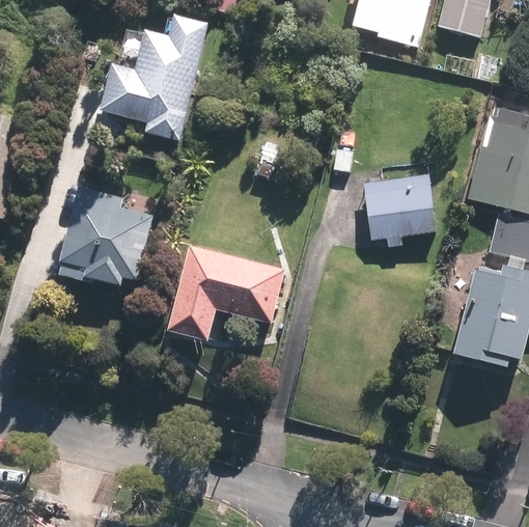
[(206,0),(205,5),(232,11),(234,0),(206,0)]
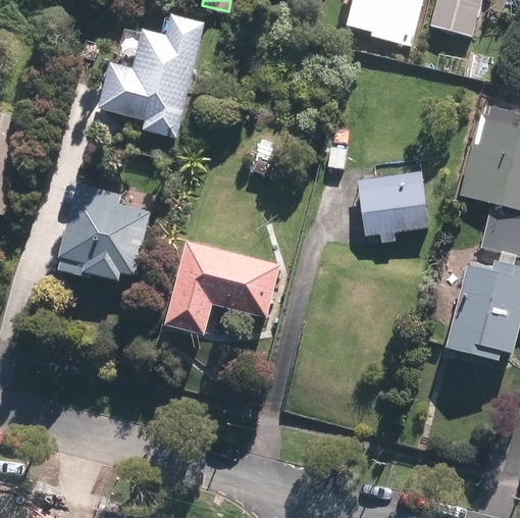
[(415,46),(426,0),(352,0),(346,26),(371,32),(371,36),(415,46)]
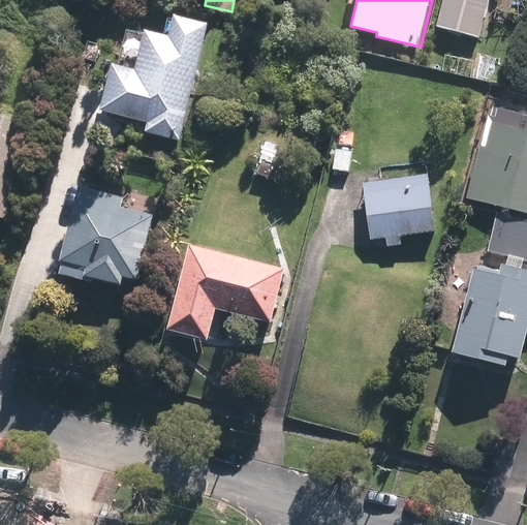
[(441,0),(436,26),(479,36),(489,0),(441,0)]
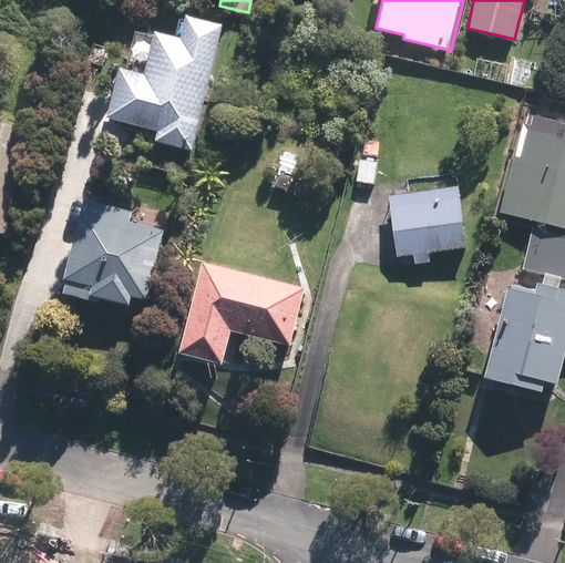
[(191,150),(221,26),(184,18),(178,40),(151,33),(142,75),(115,69),(104,119),(156,131),(154,141),(191,150)]
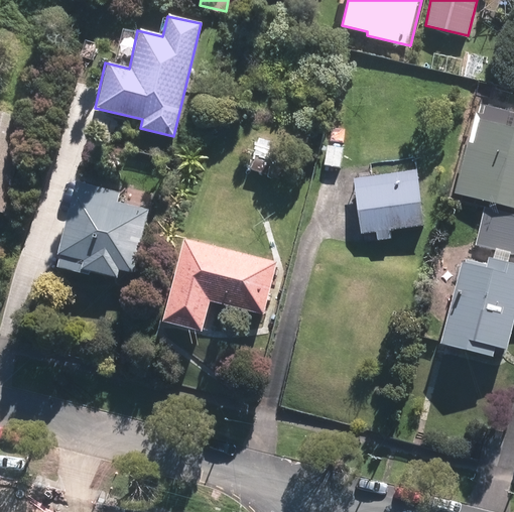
[(0,211),(3,212),(22,138),(27,139),(31,122),(0,114),(0,211)]
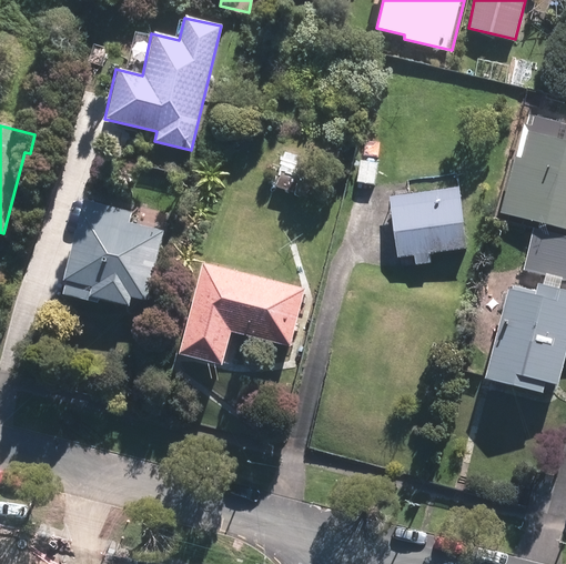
[(565,225),(565,139),(521,129),(514,154),(507,153),(494,209),(565,225)]
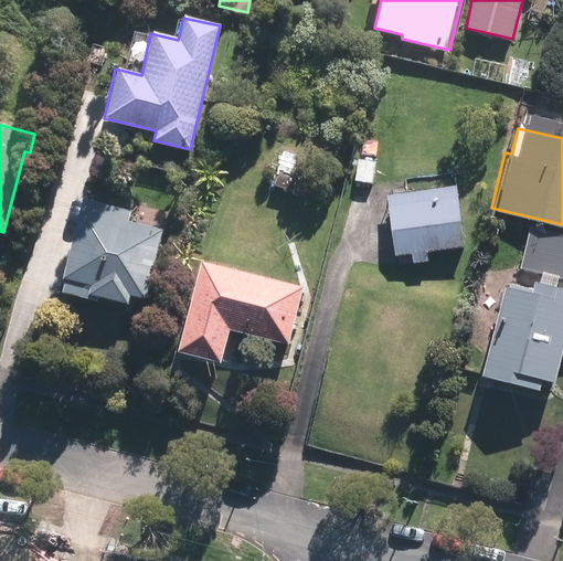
[(371,157),(353,154),(351,175),(369,178),(371,157)]
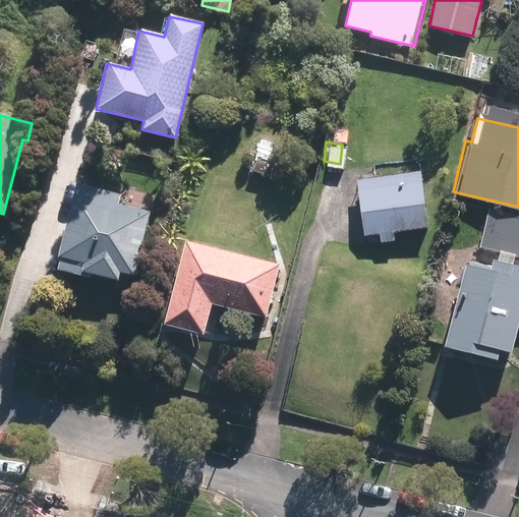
[(269,156),(251,151),(247,167),(265,172),(269,156)]
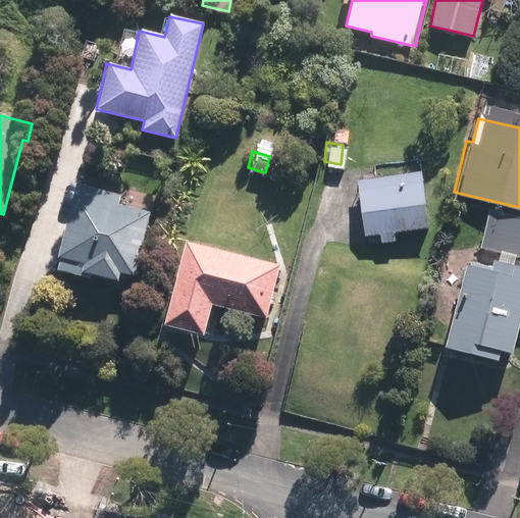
[(417,169),(354,175),(360,231),(423,224),(417,169)]
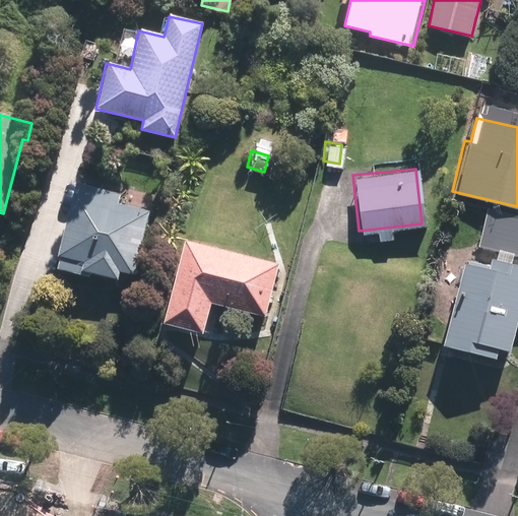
[(133,277),(149,211),(118,203),(120,195),(74,184),(55,258),(59,259),(56,269),(111,283),(114,273),(133,277)]
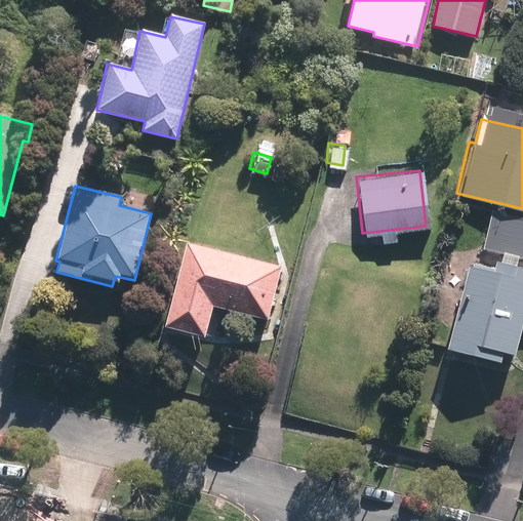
[(478,245),(522,255),(522,214),(488,206),(478,245)]
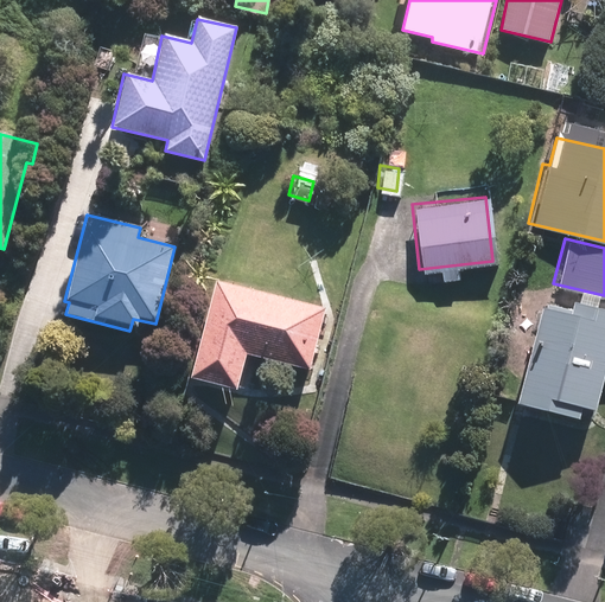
[(190,378),(237,390),(247,354),(248,352),(309,367),(325,308),(216,279),(190,378)]
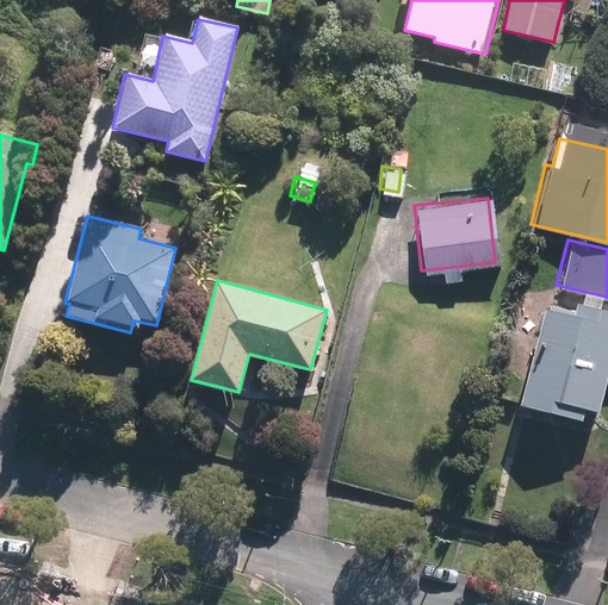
[(607,310),(575,303),(571,315),(543,307),(516,404),(579,419),(582,407),(597,411),(607,365),(607,310)]
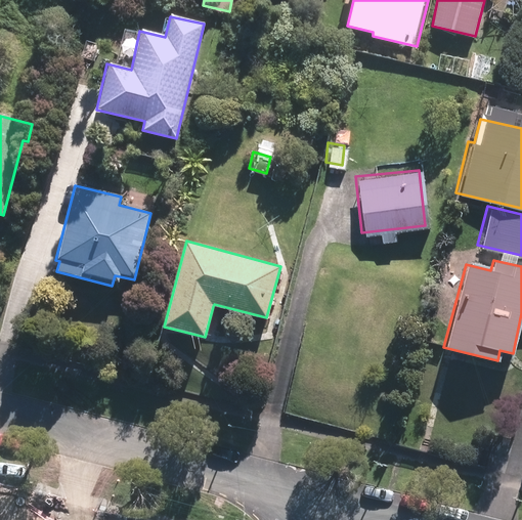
All buildings are outlined.
